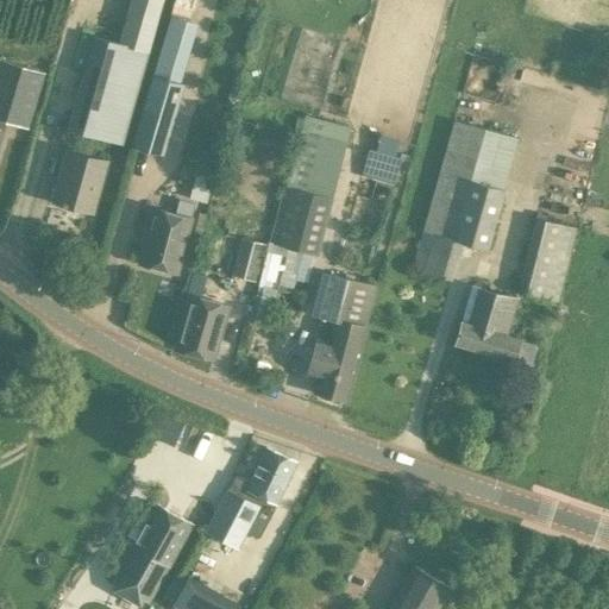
[(148,51),(162,0),(129,0),(117,42),(93,35),(67,130),(77,132),(71,151),(66,150),(52,201),(92,212),(106,161),(86,156),(92,137),(121,145),(148,51)]
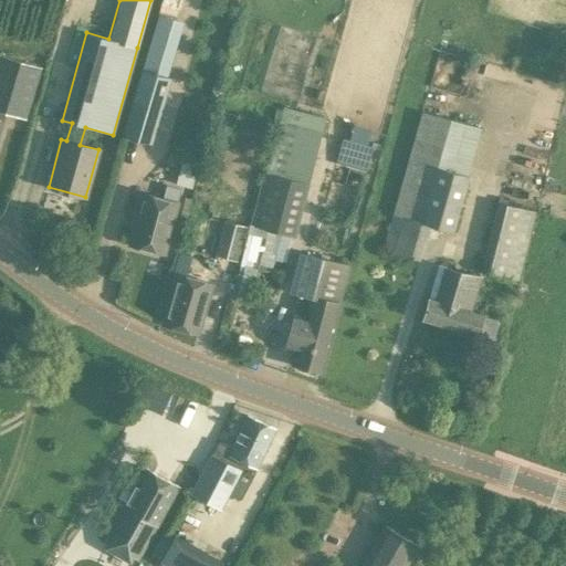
[(184,23),(157,16),(142,70),(122,137),(150,146),(171,80),(167,79),(184,23)]
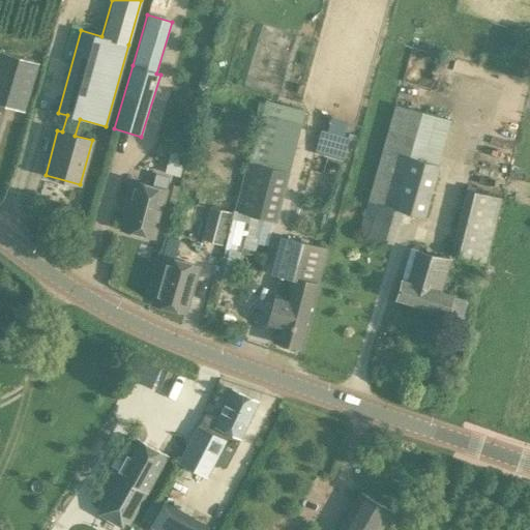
[(0,120),(2,113),(4,106),(24,111),(38,62),(0,51),(0,120)]
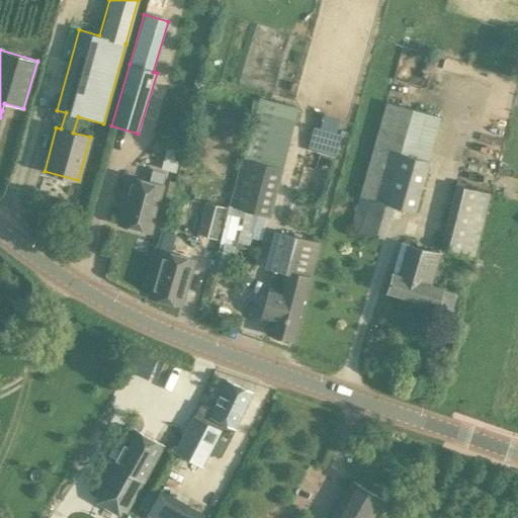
[(239,249),(242,250),(245,250),(247,249),(249,247),(249,246),(253,235),(258,214),(269,219),(297,110),(262,100),(247,159),(235,207),(232,216),(227,214),(219,246),(209,275),(228,280),(235,248),(237,247),(239,249)]
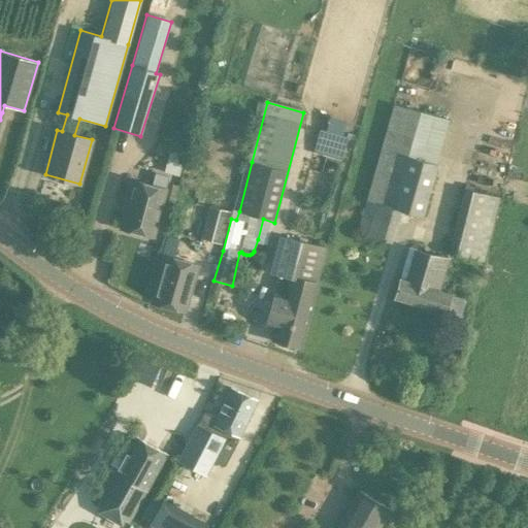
[(392,242),(402,210),(423,217),(437,164),(449,119),(393,104),(365,200),(356,234),(392,242)]
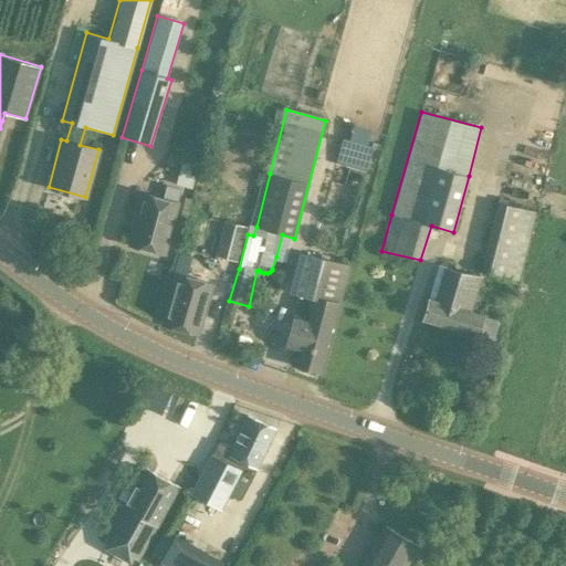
[(364,170),(371,145),(343,137),(336,163),(364,170)]
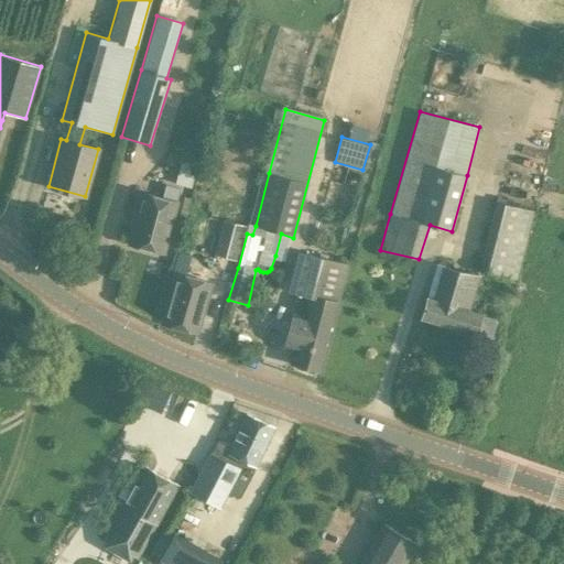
[(190,184),(196,158),(184,154),(176,181),(190,184)]
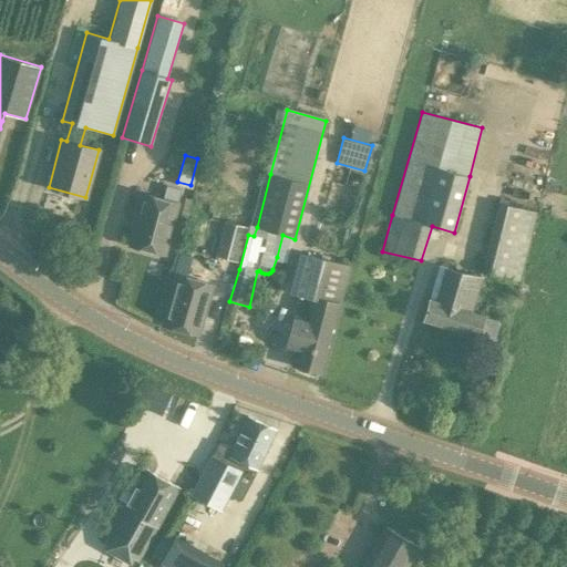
[(164,254),(177,203),(165,198),(143,193),(143,194),(138,194),(135,205),(133,213),(137,214),(130,245),(164,254)]
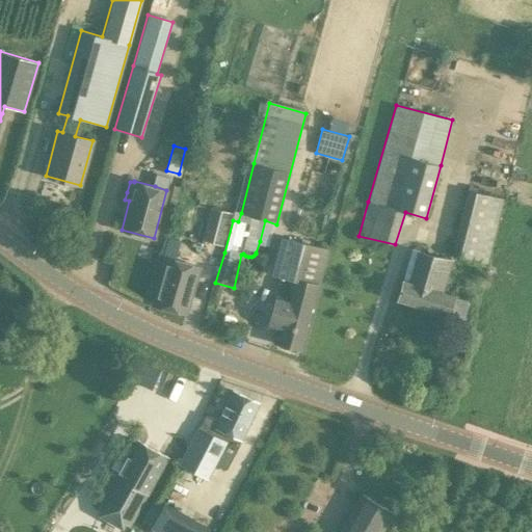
[(503,197),(466,190),(449,256),(486,264),(503,197)]
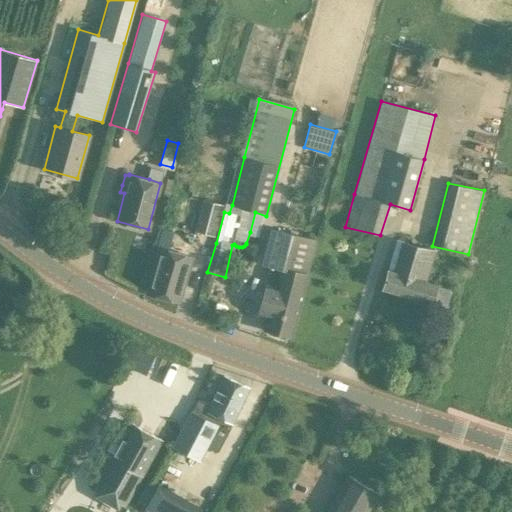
[(214,237),(222,205),(201,199),(193,231),(214,237)]
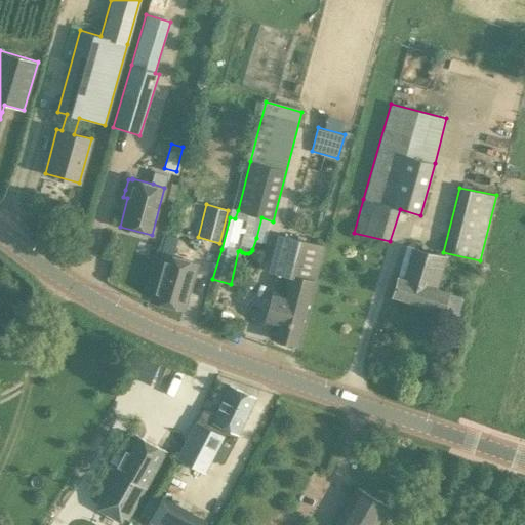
[(174,236),(165,234),(160,255),(164,256),(152,298),(183,308),(195,266),(168,257),(174,236)]
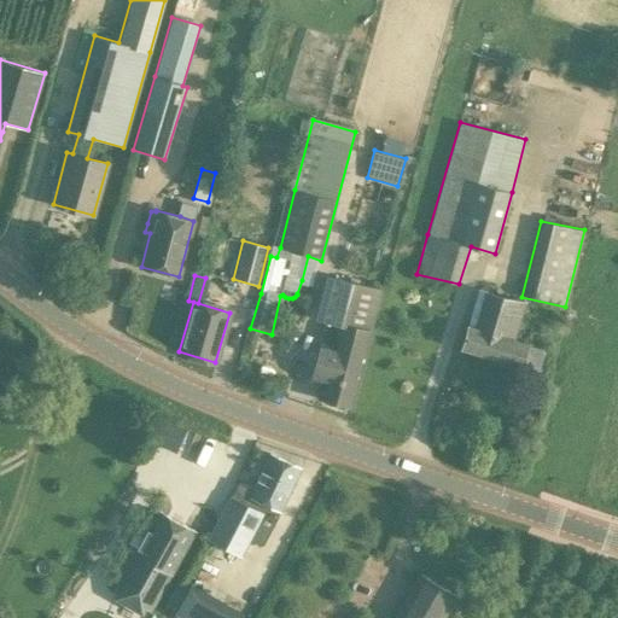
[(333,345),(321,342),(310,383),(324,385),(320,397),(350,404),(363,353),(369,332),(380,290),(331,277),(320,319),(339,324),(333,345)]
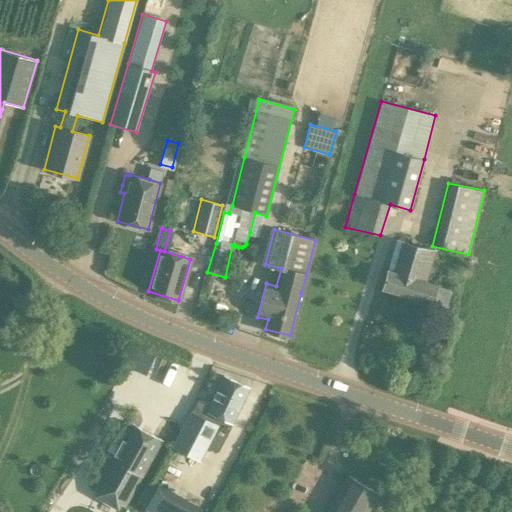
[(446,308),(451,291),(436,286),(436,285),(426,282),(435,252),(396,240),(388,270),(382,289),(430,303),(446,308)]
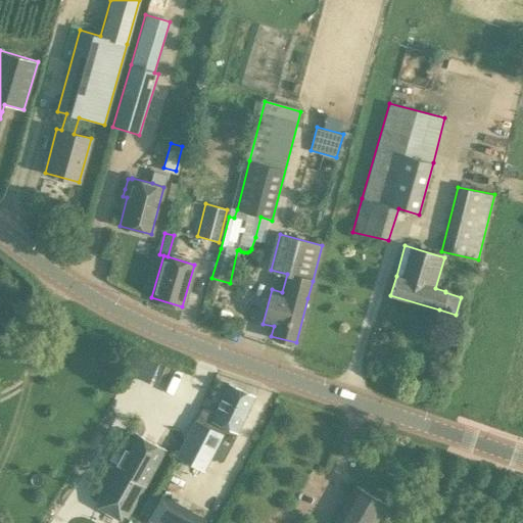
[(191,426),(197,429),(182,461),(216,479),(221,469),(225,471),(236,444),(224,438),(231,423),(239,427),(253,396),(228,384),(215,414),(200,408),(191,426)]
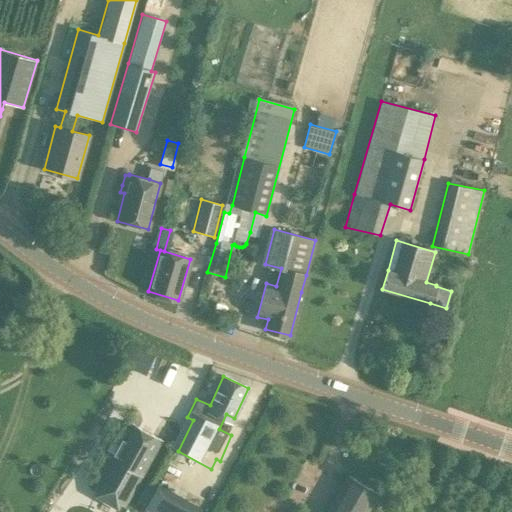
[(127,496),(160,429),(130,414),(96,480),(127,496)]
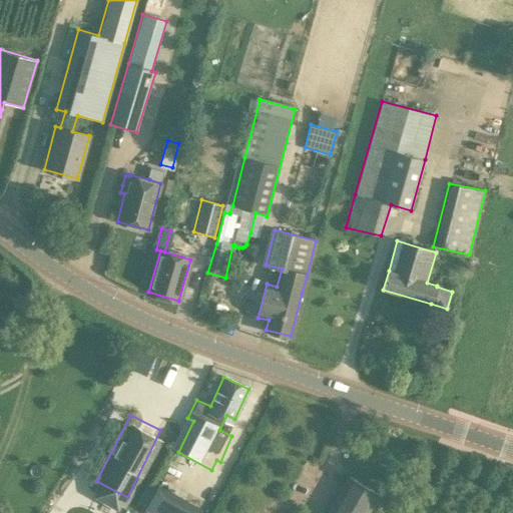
[(349,477),(327,512),(367,512),(378,494),(349,477)]
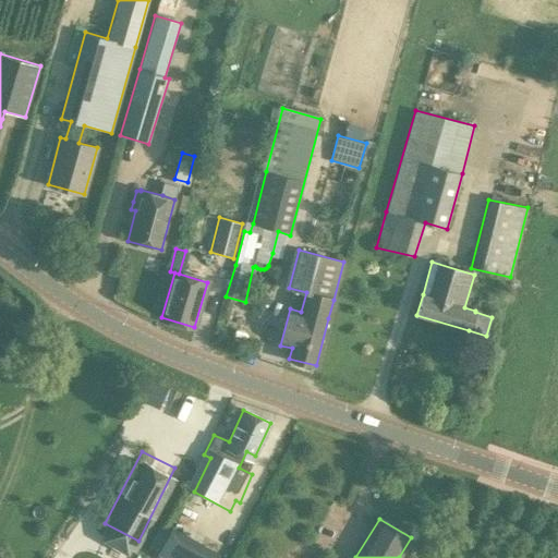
[(155,554),(162,557),(217,557),(220,554),(172,525),(170,530),(155,554)]
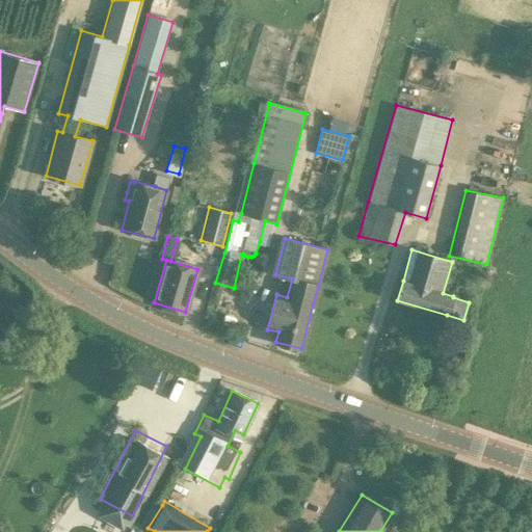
[(150,526),(162,505),(156,502),(144,523),(150,526)]
